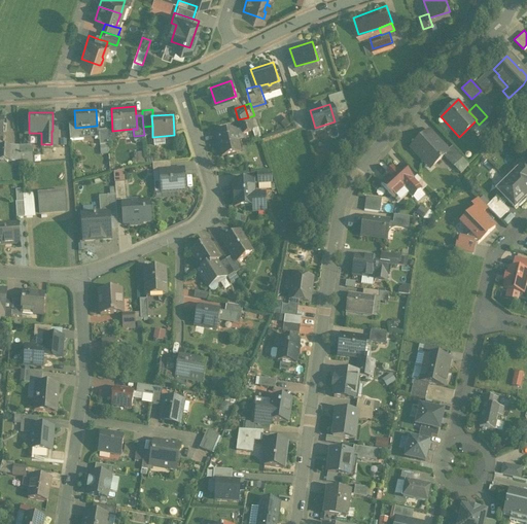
[(254,115),(248,117),(251,128),(257,126),(254,115)]
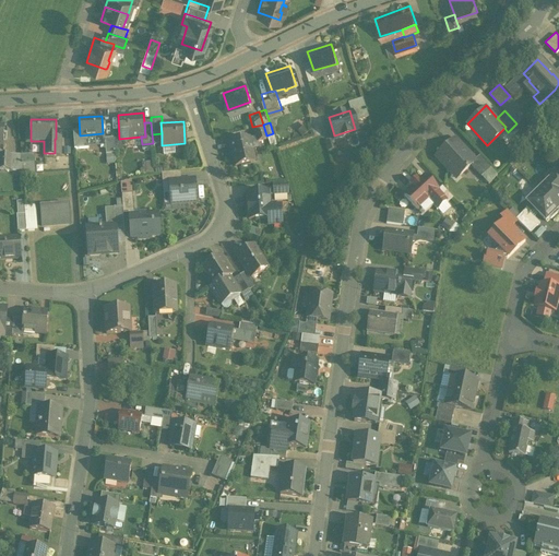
[(263,125),(252,127),(257,140),(268,135),(266,135),(263,125)]
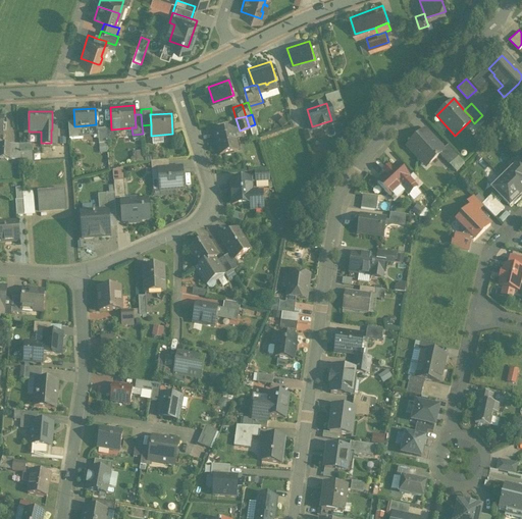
[(105,126),(97,127),(98,142),(106,141),(105,126)]
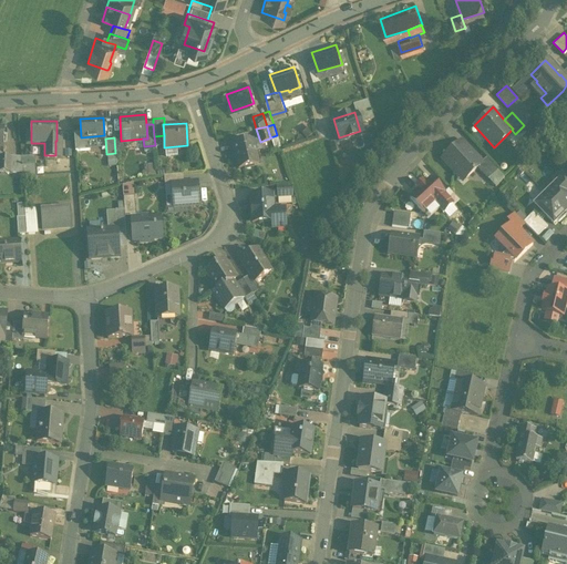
[(254,137),(233,142),(238,166),(259,162),(254,137)]
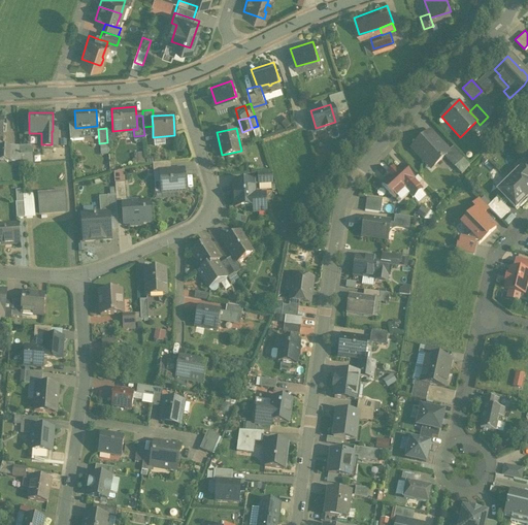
[(429,130),(411,145),(425,160),(428,157),(434,163),(443,155),(449,150),(442,143),(442,144),(429,130)]
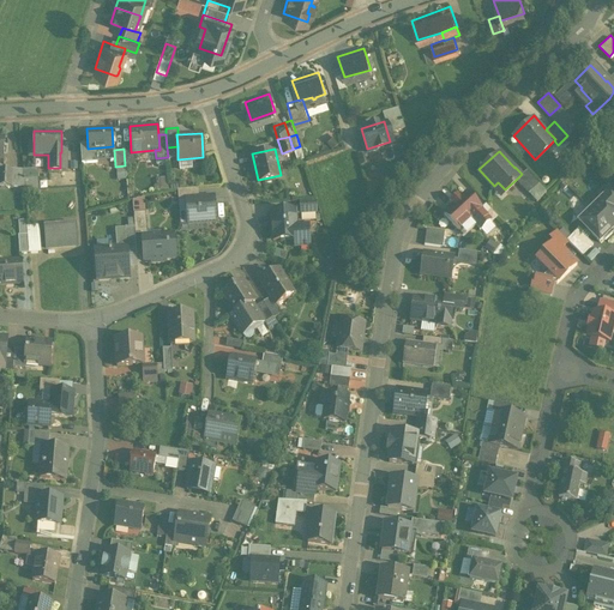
[(11,167),(0,165),(0,182),(11,183),(11,167)]
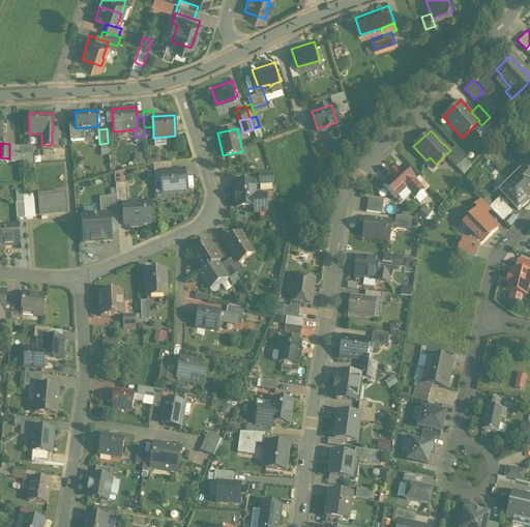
[(20,145),(9,144),(9,158),(21,159),(20,153),(20,145)]
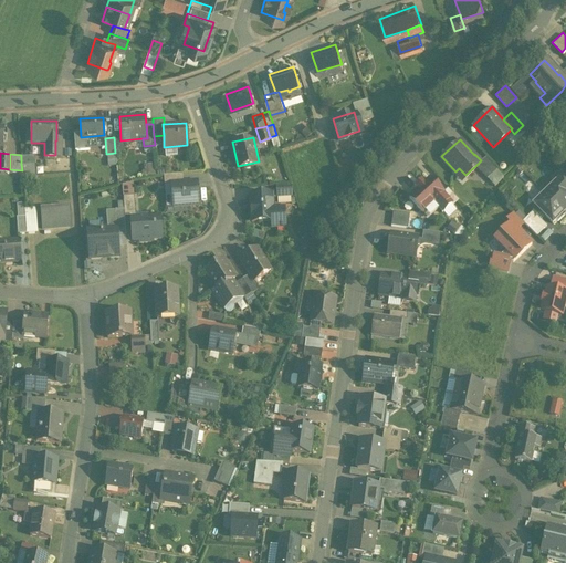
[(33,154),(21,155),(21,164),(34,163),(33,154)]
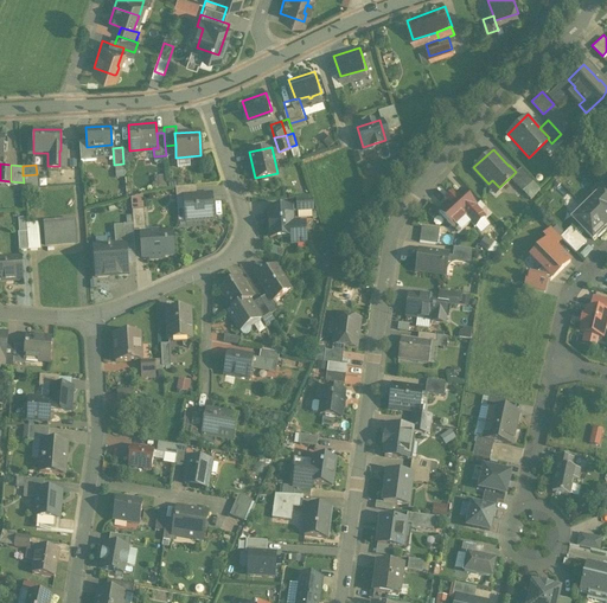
[(532,180),(521,167),(516,172),(510,178),(522,190),(532,180)]
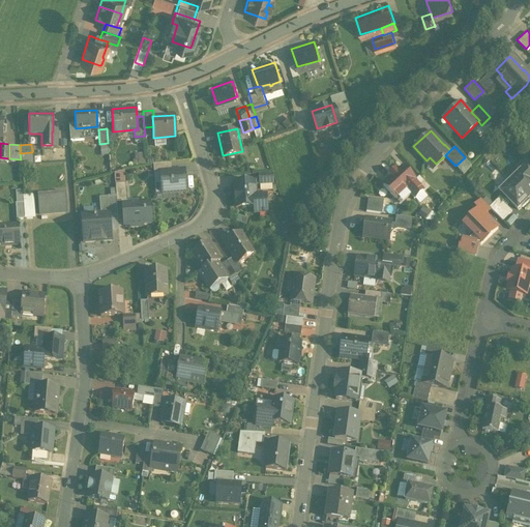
[(32,152),(20,153),(21,159),(21,163),(32,162),(33,162),(33,152),(32,152)]
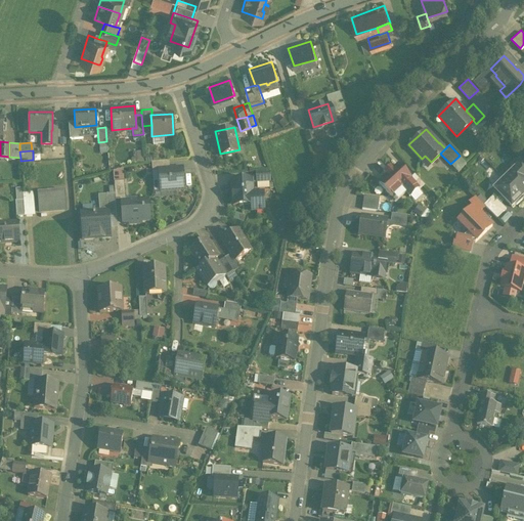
[(523,172),(523,166),(515,157),(510,163),(514,167),(515,167),(522,174),(523,172)]
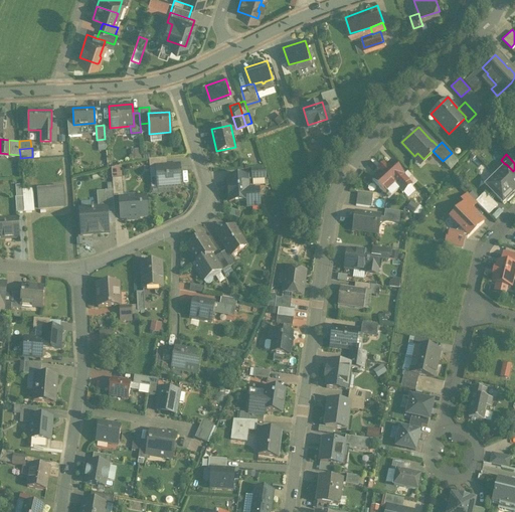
[(166,156),(148,157),(149,167),(156,167),(156,165),(167,164),(166,156)]
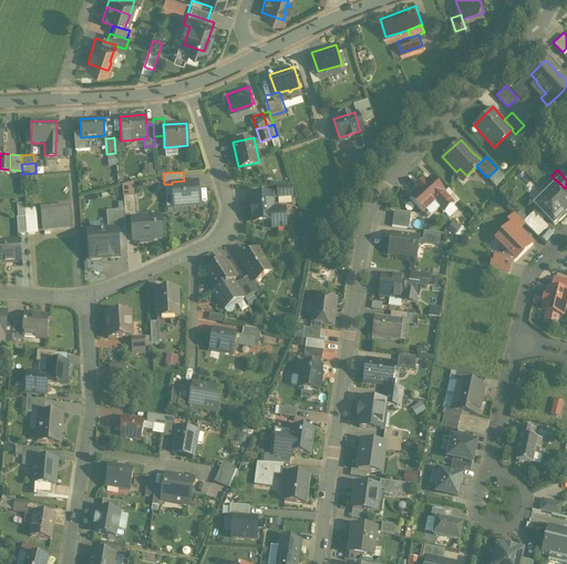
[(430,176),(409,196),(423,211),(434,201),(443,211),(442,211),(443,212),(452,203),(443,194),(444,192),(443,191),(430,176)]
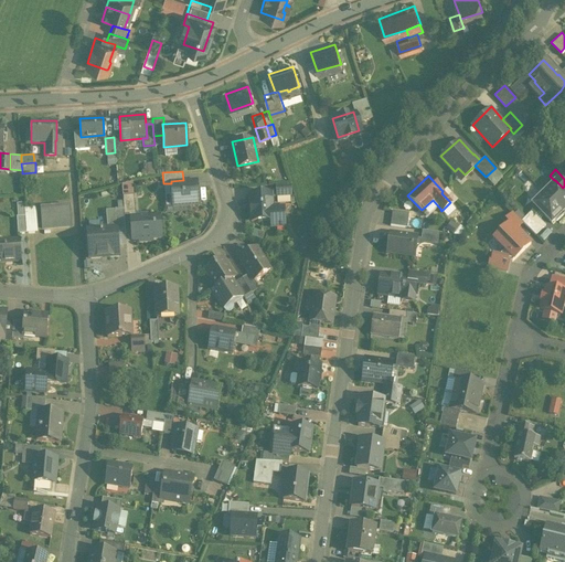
[(127,180),(127,192),(136,192),(136,180),(127,180)]
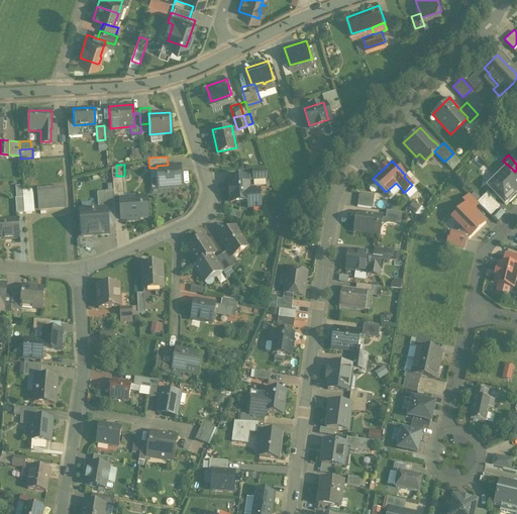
[(168,165),(157,166),(157,168),(159,187),(182,185),(180,165),(168,166),(168,165)]
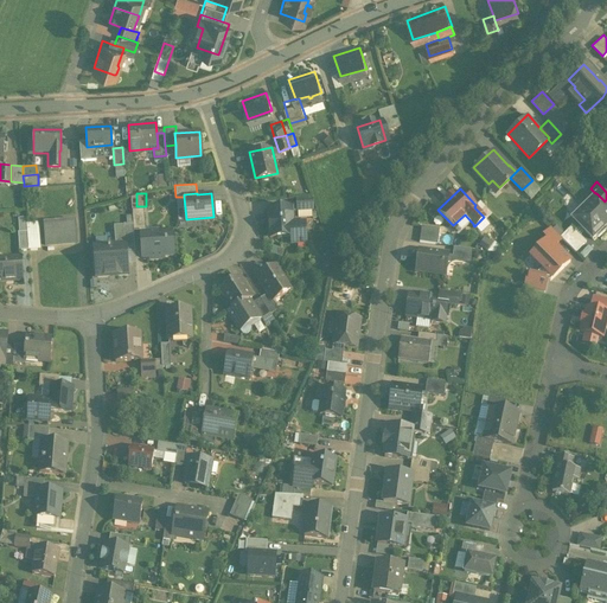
[(606,204),(605,201),(596,193),(595,193),(583,205),(606,226),(606,225),(606,204)]
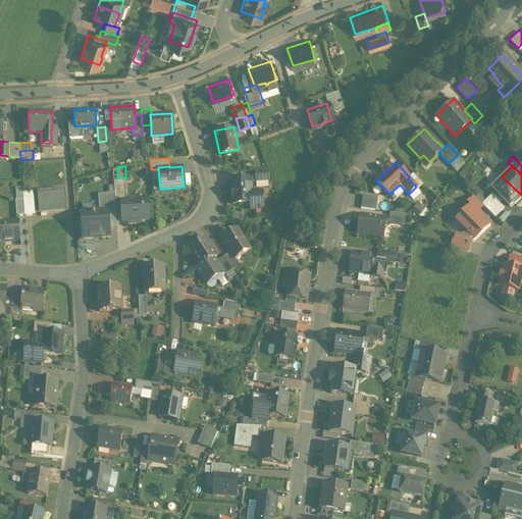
[(268,169),(255,170),(255,178),(269,178),(268,169)]
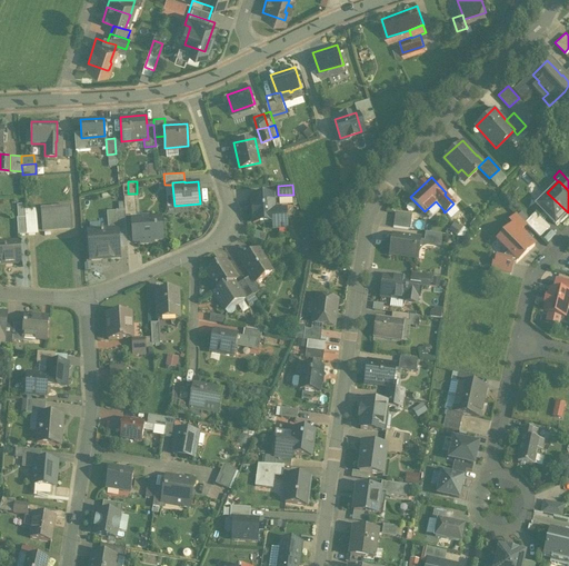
[(460,199),(450,187),(445,191),(446,192),(445,195),(453,204),(453,205),(460,199)]
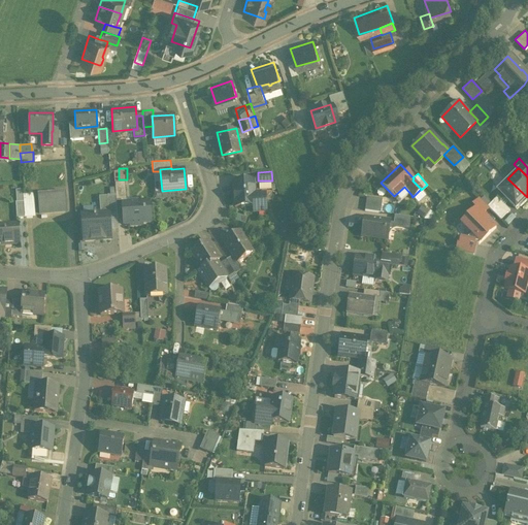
[(527,197),(507,178),(497,189),(515,206),(518,203),(521,204),(527,197)]
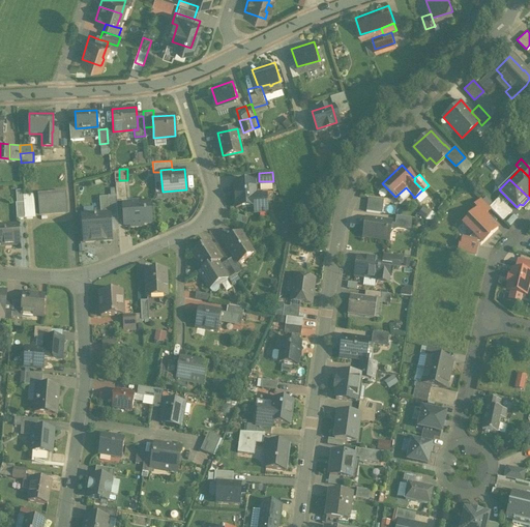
[(255,180),(234,181),(235,206),(254,205),(256,205),(255,194),(255,180)]
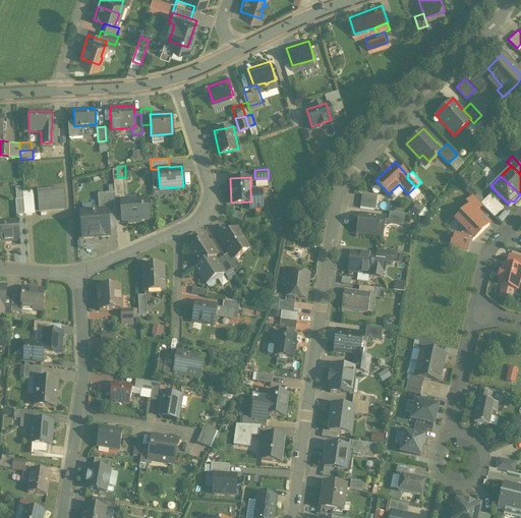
[(123,178),(113,178),(114,191),(114,195),(124,195),(123,178)]
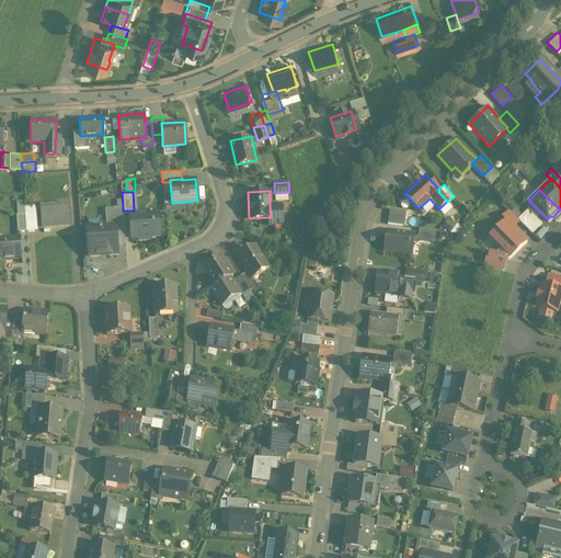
[(69,202),(39,204),(42,225),(71,221),(69,202)]
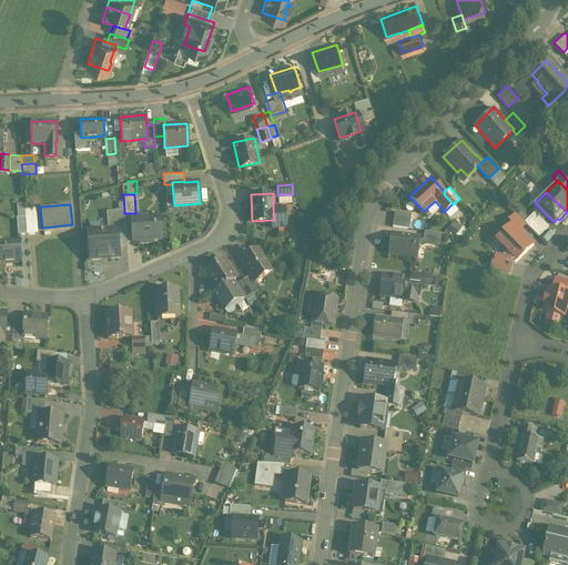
[(284,207),(273,208),(274,220),(272,220),(272,226),(285,225),(284,207)]
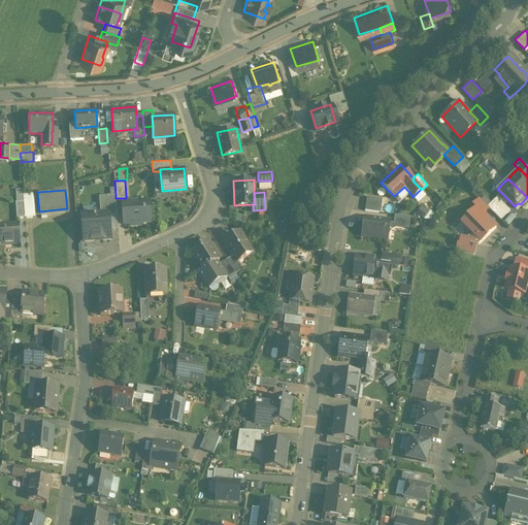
[(32,193),(23,193),(24,200),(25,215),(34,215),(32,193)]
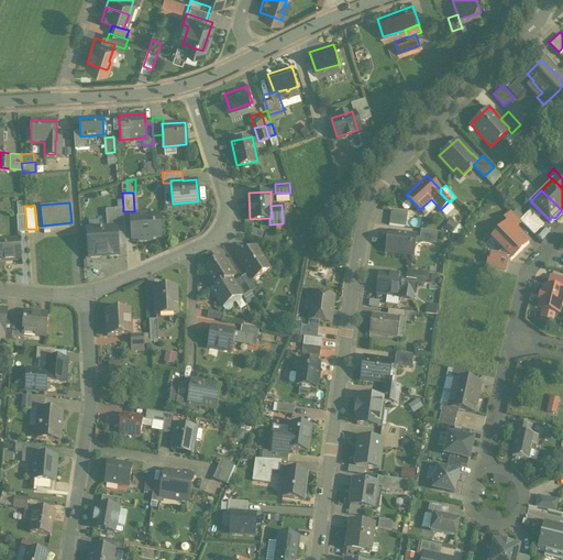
[(123,207),(106,208),(107,224),(116,224),(116,231),(124,230),(123,211),(123,207)]
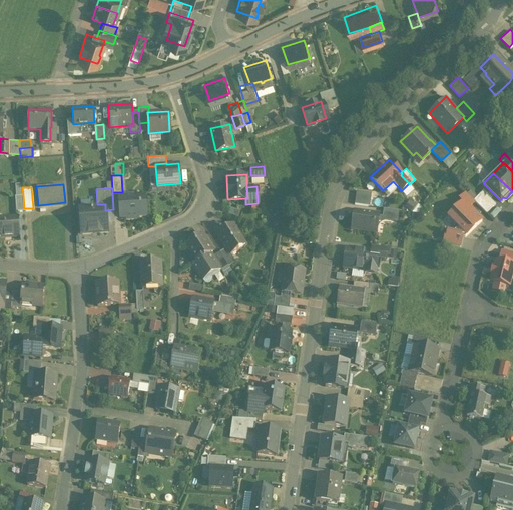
[(372,191),(356,189),(354,202),(370,204),(372,191)]
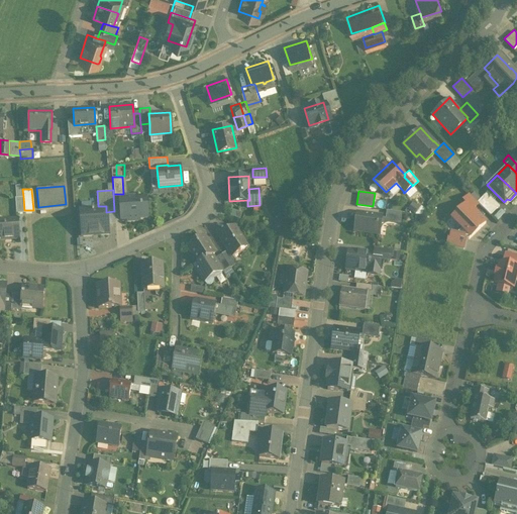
[(137,199),(127,200),(127,196),(120,196),(121,217),(127,216),(127,218),(139,217),(139,215),(147,215),(145,194),(137,195),(137,199)]
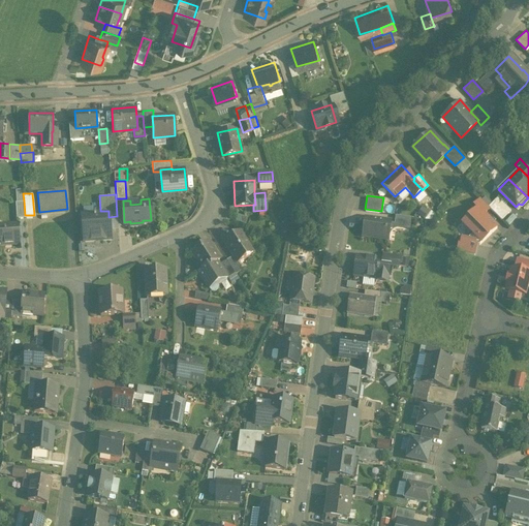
[(24,200),(16,200),(17,216),(25,215),(24,200)]
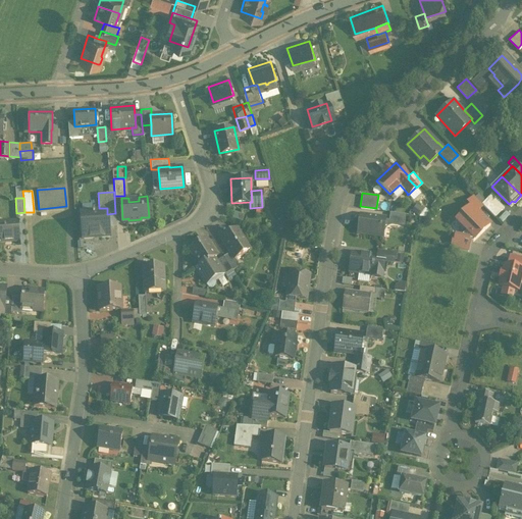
[(498,201),(491,207),(496,212),(503,206),(498,201)]
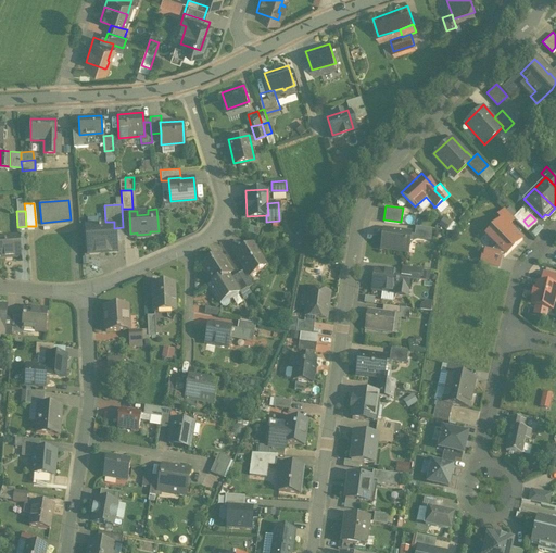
[(502,217),(487,234),(506,253),(522,238),(502,217)]
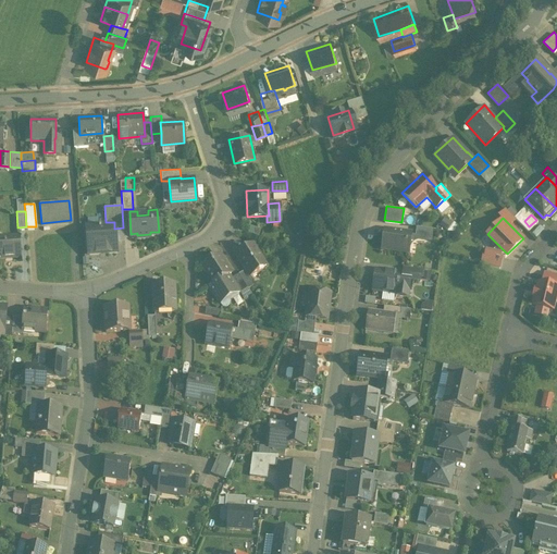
[(444,224),(456,231),(461,223),(455,220),(452,225),(445,222),(444,224)]
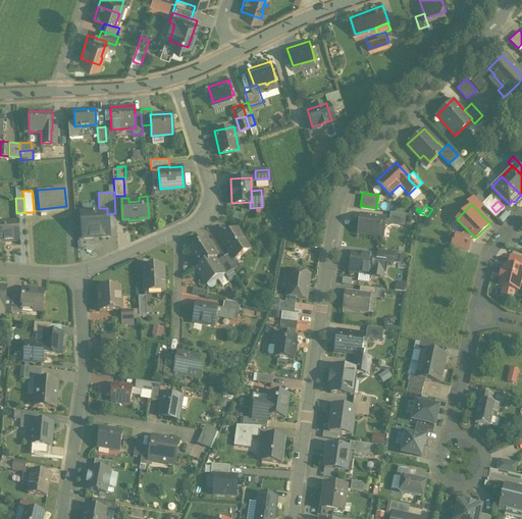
[(99,208),(81,209),(83,236),(109,234),(107,214),(107,208),(99,208)]
